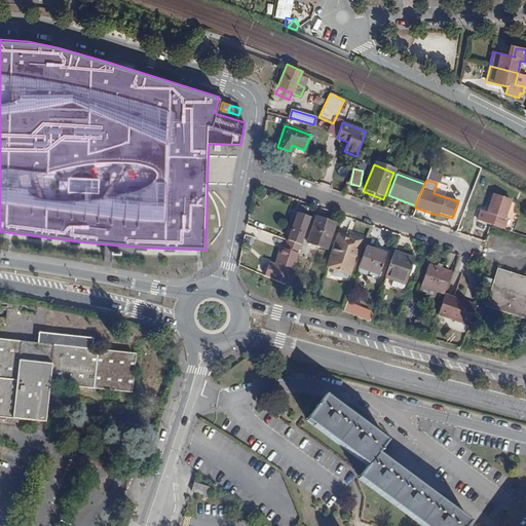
[(477,220),(502,229),(512,201),(493,194),(487,213),(480,211),(477,220)]
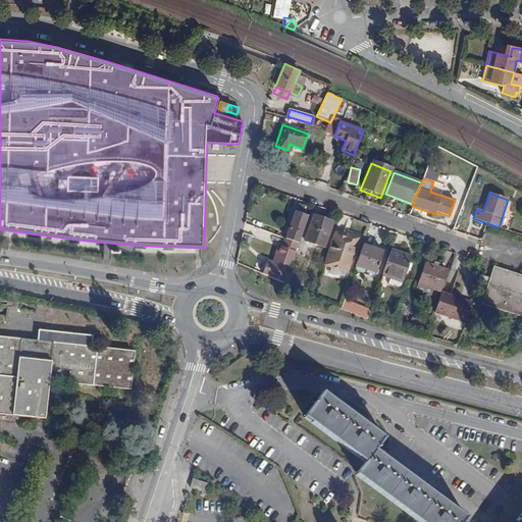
[(285,238),(300,244),(309,215),(295,210),(285,238)]
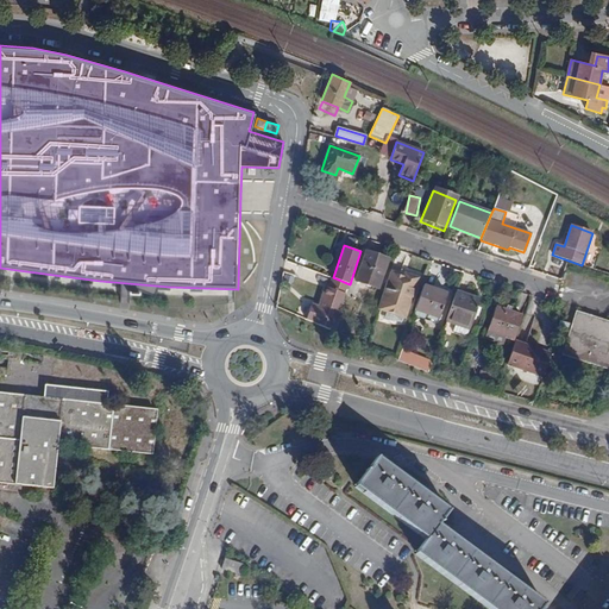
[(356,281),(378,288),(389,259),(377,255),(376,261),(365,257),(356,281)]
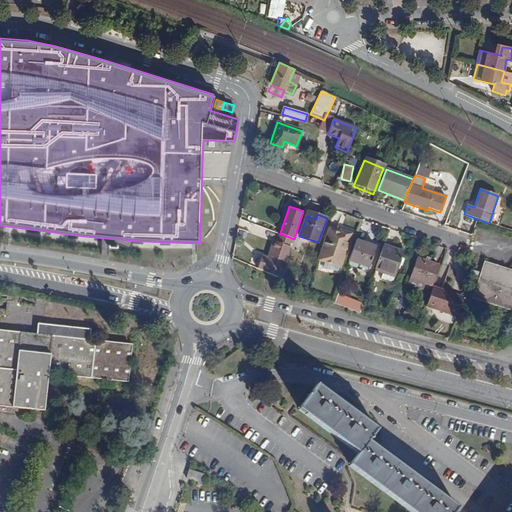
[(339,267),(341,267),(352,234),(340,230),(339,233),(329,229),(319,260),(325,262),(323,268),(327,270),(337,271),(339,267)]
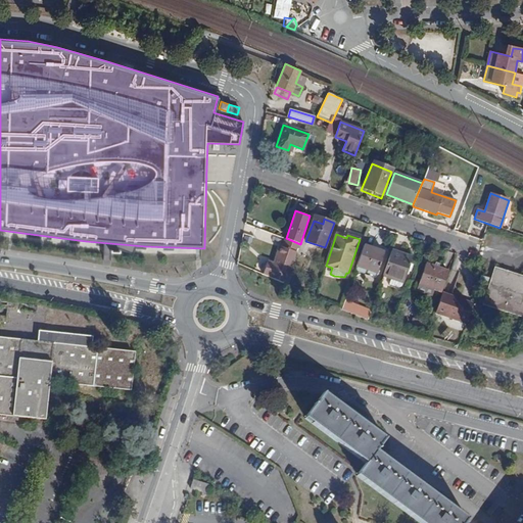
[(264,275),(286,285),(300,244),(286,238),(283,248),(281,247),(274,266),(267,263),(264,275)]
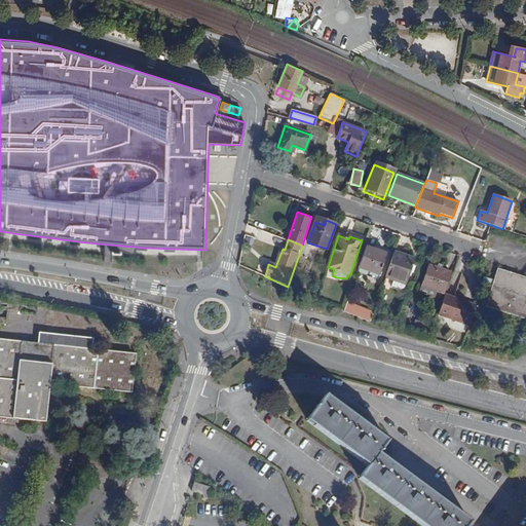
[(359,268),(379,275),(385,257),(375,253),(376,250),(366,247),(359,268)]
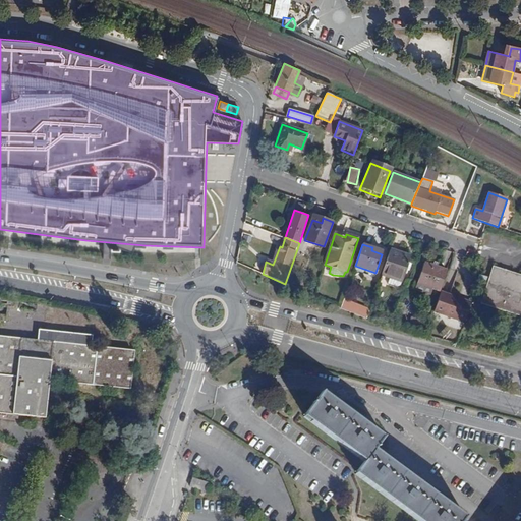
[(402,281),(411,256),(391,248),(382,274),(390,277),(388,284),(397,287),(400,285),(402,281)]
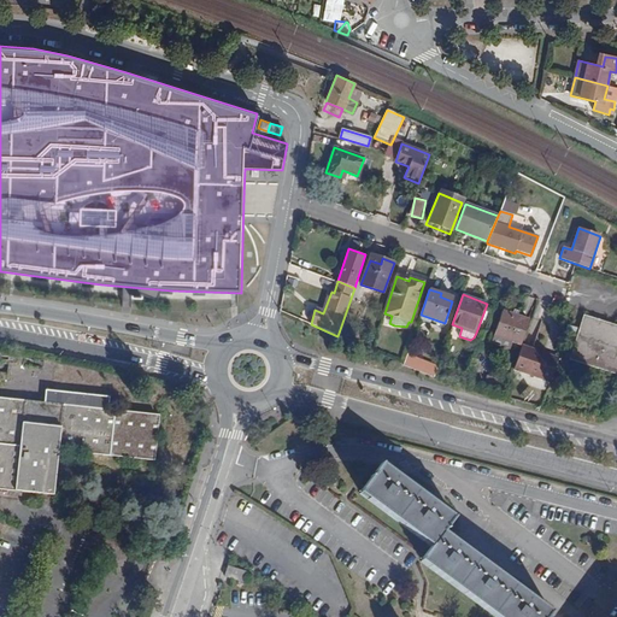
[(511,341),(521,345),(529,319),(517,316),(519,311),(515,310),(512,315),(504,311),(493,342),(509,348),(511,341)]
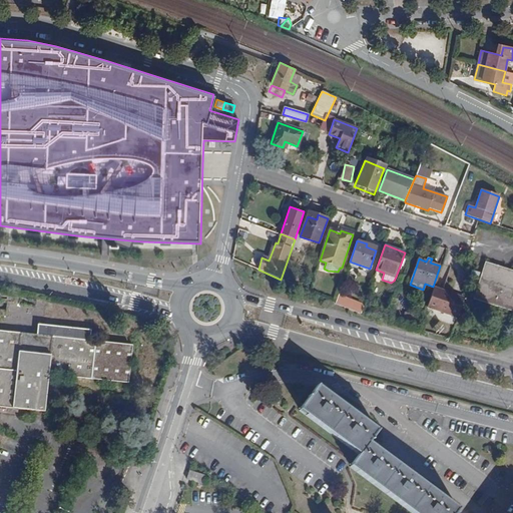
[(349,267),(368,274),(370,269),(350,262),(349,267)]
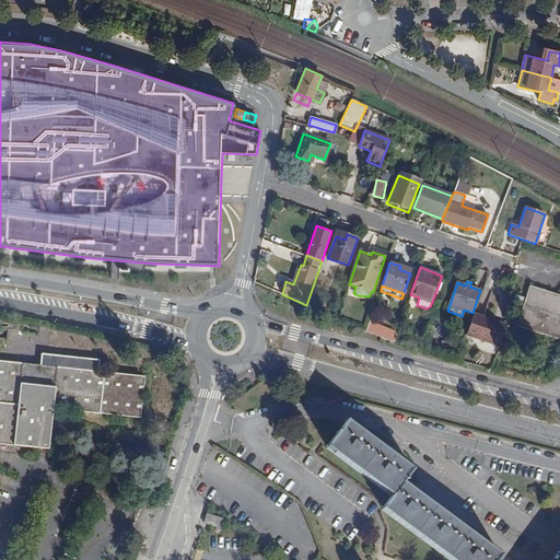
[(517,326),(559,339),(559,295),(531,287),(517,326)]
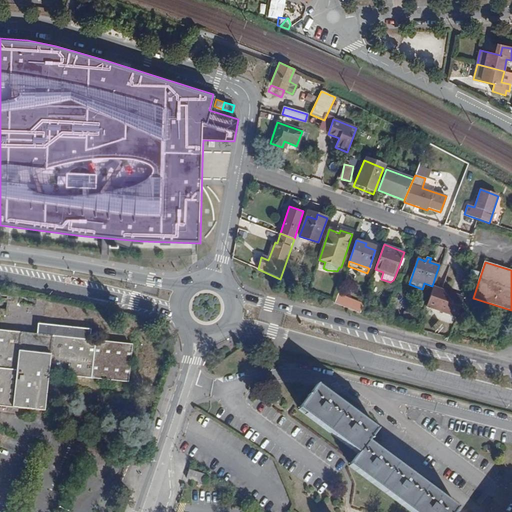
[(469,276),(476,279),(479,272),(471,269),(469,276)]
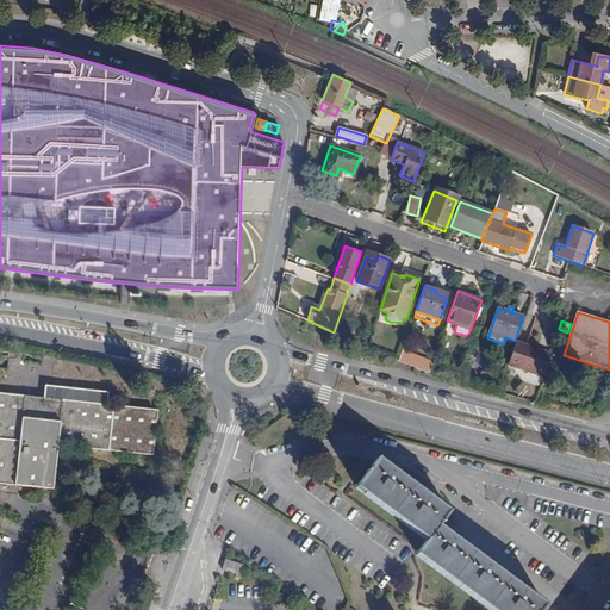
[(553,354),(516,341),(508,365),(545,378),(553,354)]
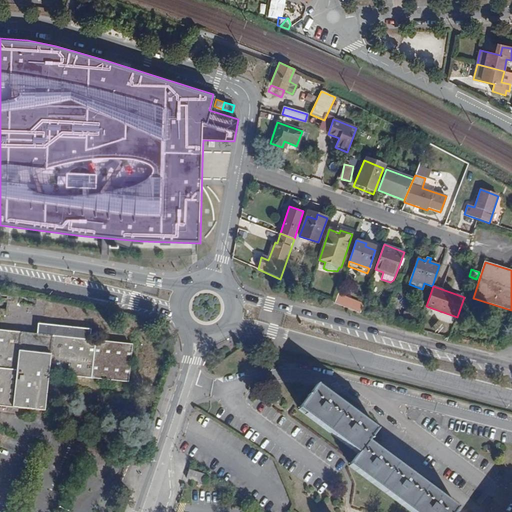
[(0,405),(45,411),(48,374),(128,382),(132,344),(91,339),(91,328),(39,323),(37,334),(0,329),(0,405)]
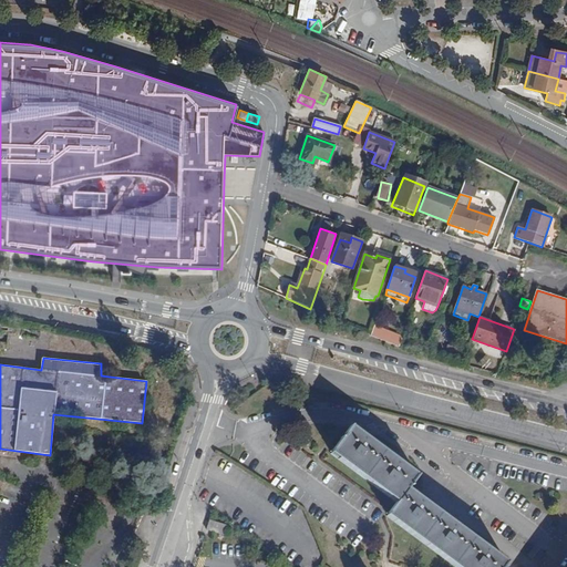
[(454,566),(503,566),(506,563),(406,490),(416,476),(350,426),(330,454),(397,503),(387,516),(454,566)]
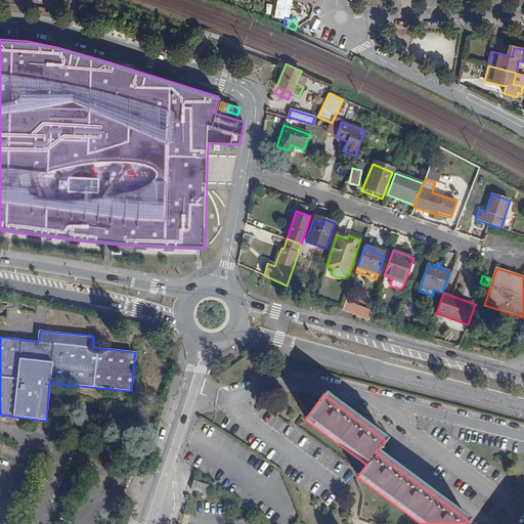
[(190,489),(208,494),(210,485),(193,480),(190,489)]
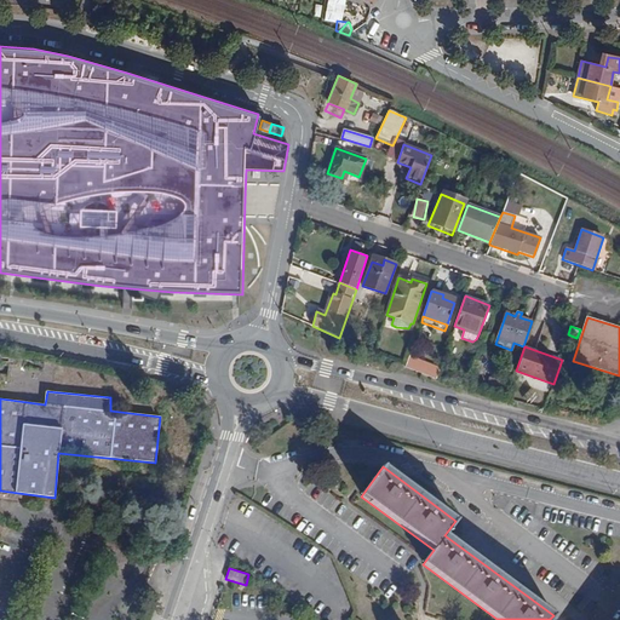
[(118,610),(128,615),(136,600),(125,595),(118,610)]
